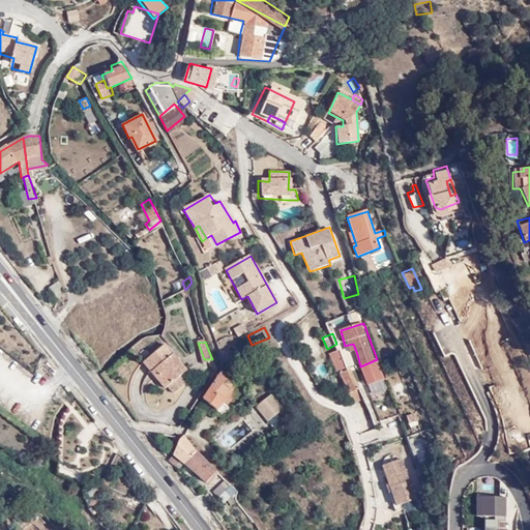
[(352,354),(357,354),(353,344),(348,345),(352,354)]
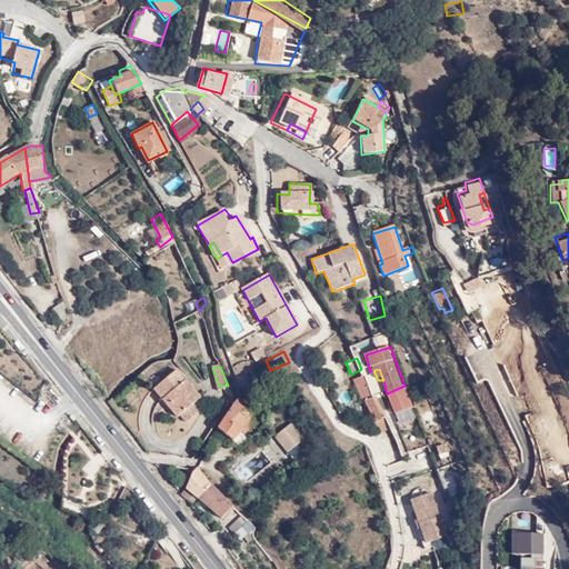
[(181,389),(188,385),(178,370),(152,390),(175,420),(179,417),(193,407),(181,389)]
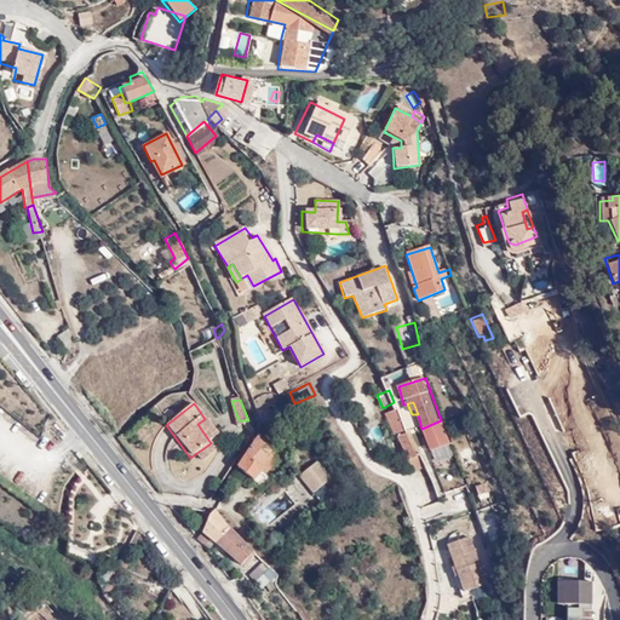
[(399,407),(396,407),(385,412),(397,437),(399,437),(411,461),(420,457),(423,455),(412,435),(399,407)]
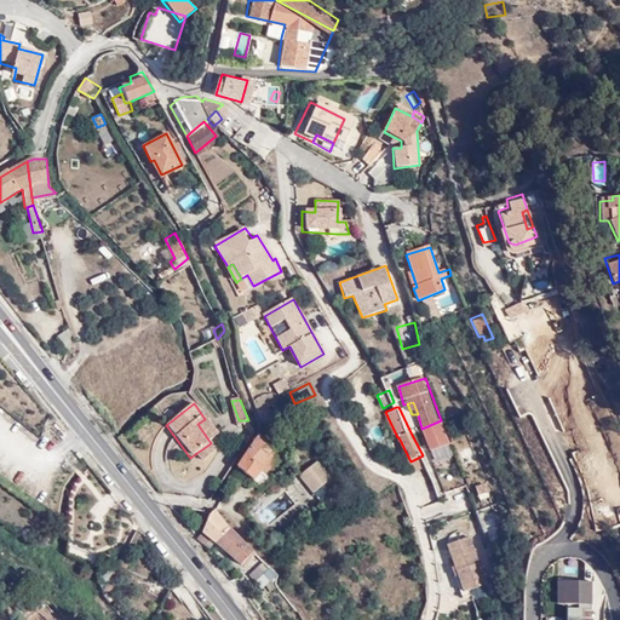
[(218,438),(205,419),(197,424),(211,443),(218,438)]
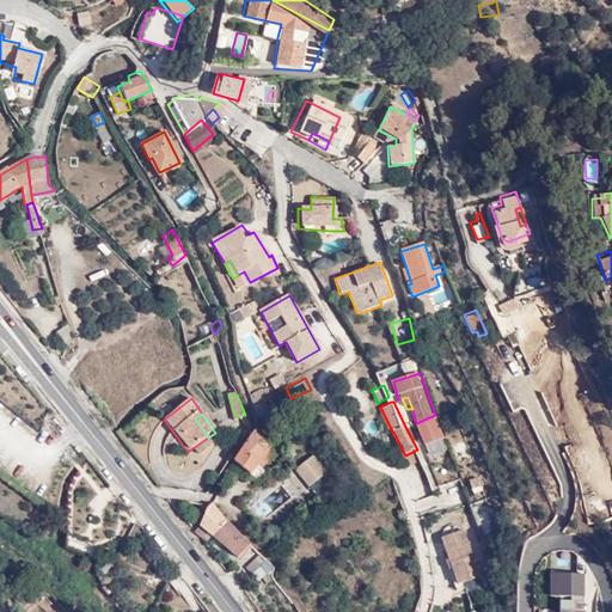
[(245,415),(236,415),(238,426),(250,426),(245,415)]
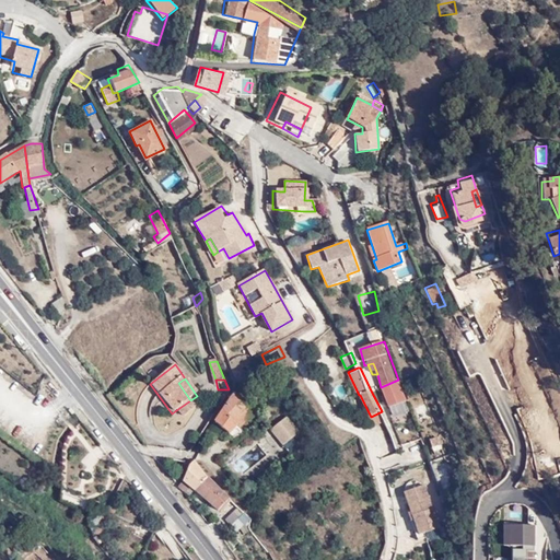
[(235,394),(231,400),(214,423),(230,435),(237,427),(234,422),(247,408),(235,394)]
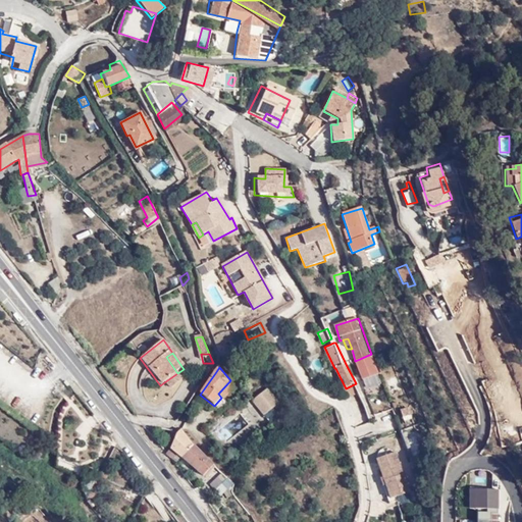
[(164,382),(169,390),(183,380),(177,373),(164,382)]
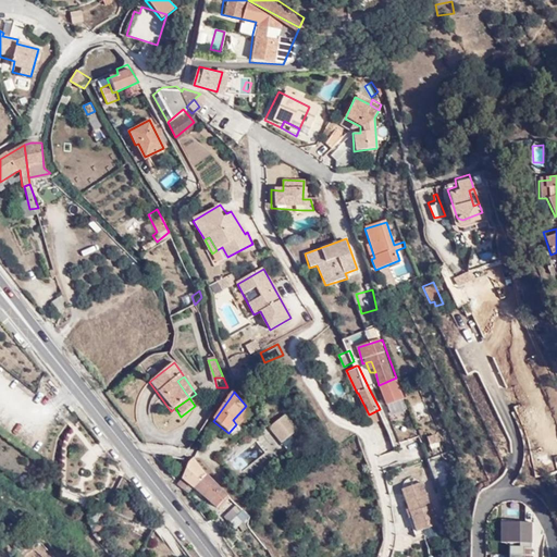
[(382,420),(378,410),(369,415),(364,417),(370,426),(382,420)]
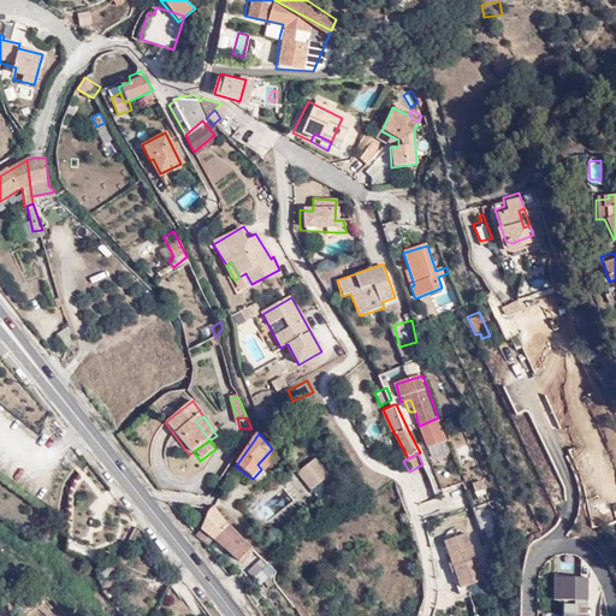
[(317,460),(300,472),(313,490),(325,481),(330,477),(317,460)]
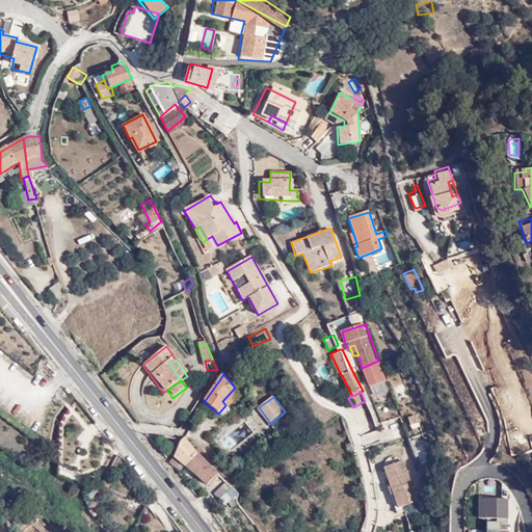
[(58,425),(54,457),(63,462),(70,445),(76,430),(82,422),(72,410),(64,422),(60,420),(58,425)]
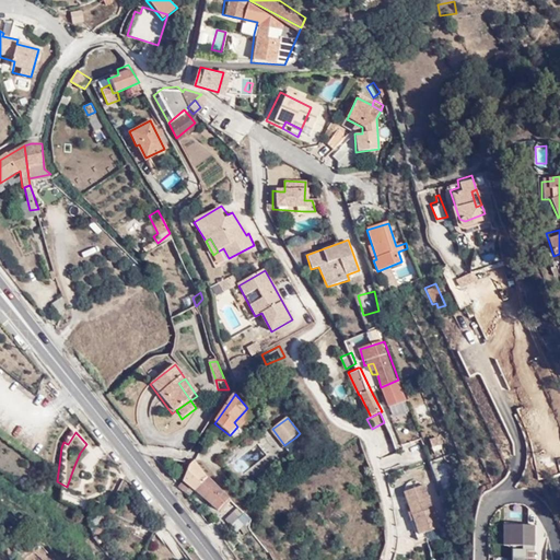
[(37,434),(27,447),(39,456),(49,442),(37,434)]
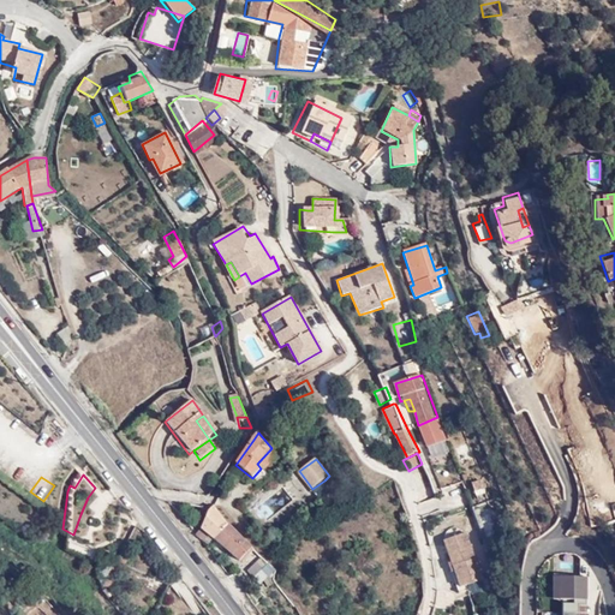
[(482,478),(471,481),(476,497),(485,495),(482,478)]
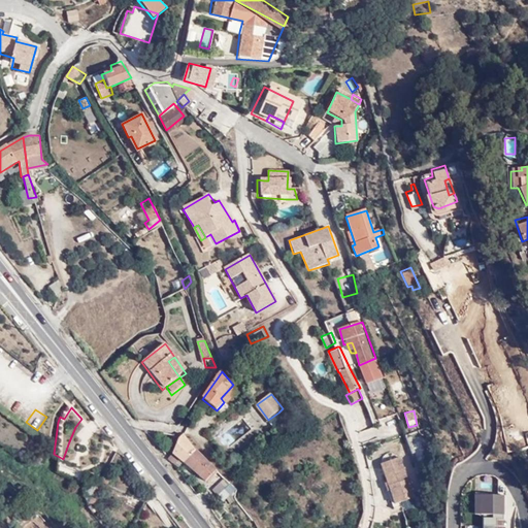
[(278,413),(268,420),(273,427),(284,420),(278,413)]
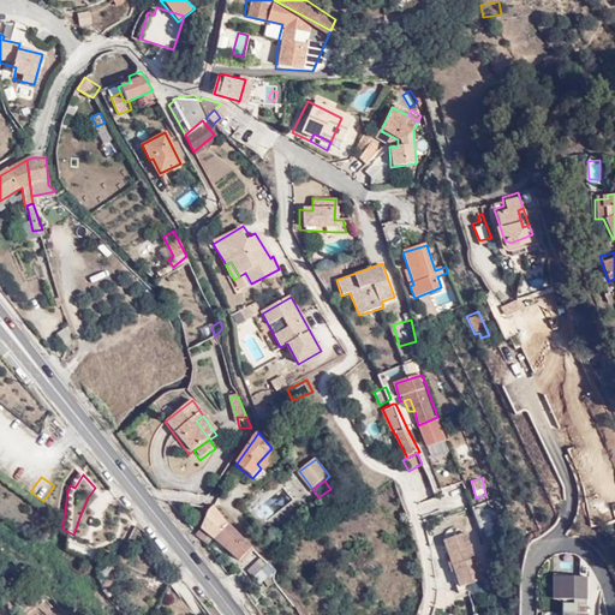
[(451,494),(457,507),(467,502),(461,489),(451,494)]
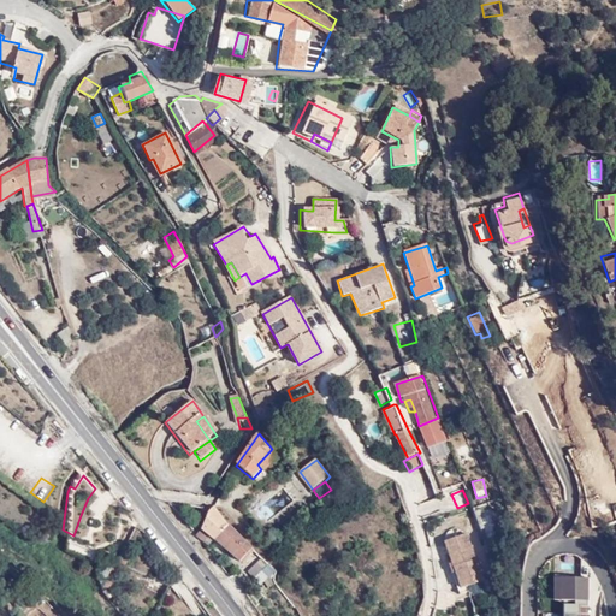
[(438,498),(420,504),(424,514),(442,508),(438,498)]
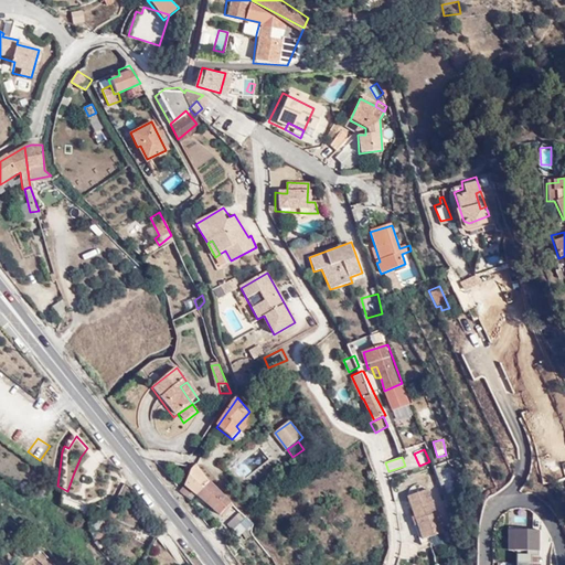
[(107,483),(114,471),(104,460),(96,477),(107,483)]
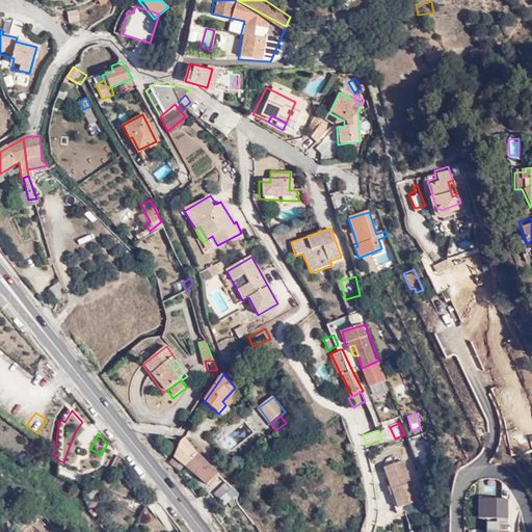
[(147,433),(154,442),(170,447),(173,440),(165,436),(160,439),(156,437),(147,433)]
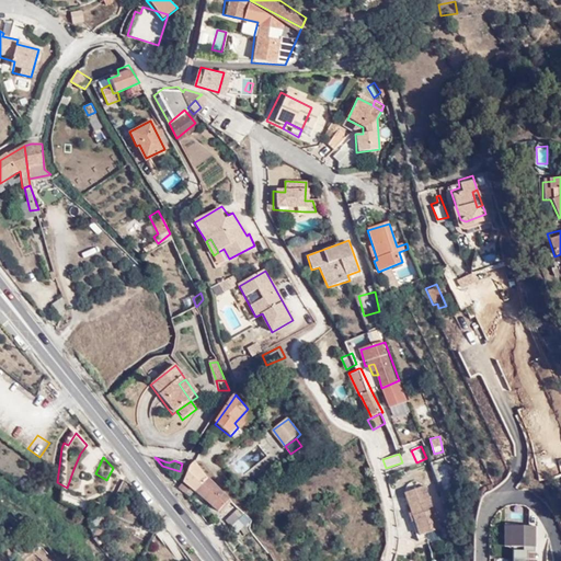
[(435,471),(447,466),(443,457),(431,462),(435,471)]
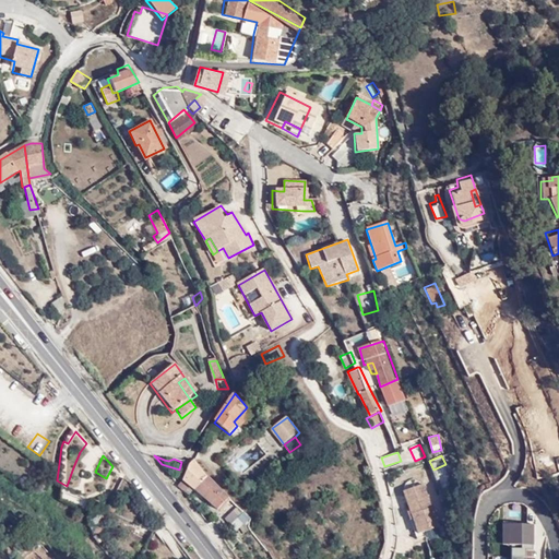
[(182,480),(193,489),(203,477),(190,462),(187,464),(182,480)]
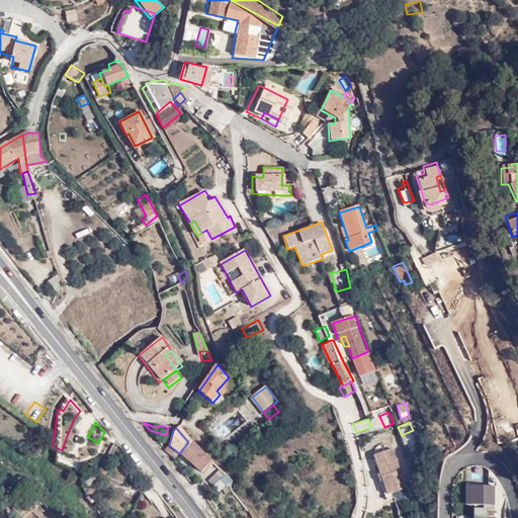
[(63,457),(80,466),(81,465),(91,446),(68,433),(62,450),(60,455),(63,457)]
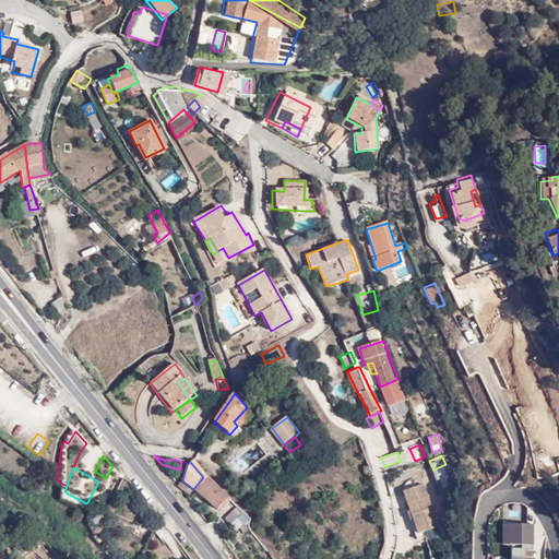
[(445,467),(433,471),(437,485),(449,483),(445,467)]
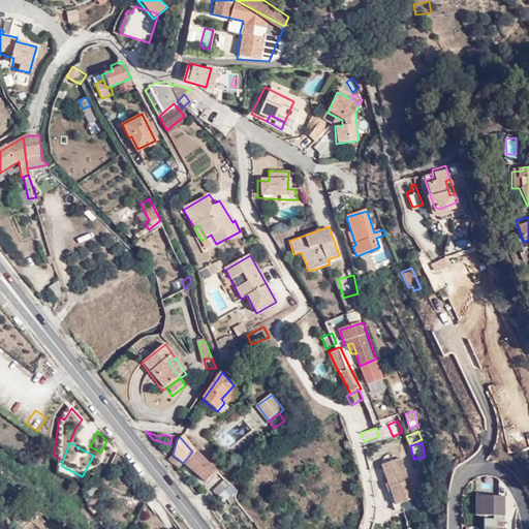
[(214,468),(197,455),(192,452),(183,463),(206,480),(214,468)]
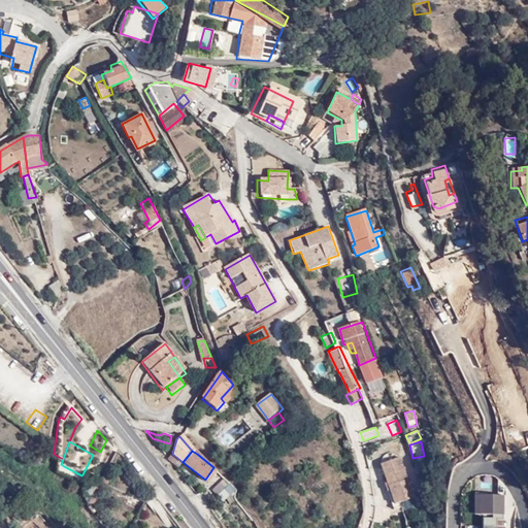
[(54,454),(54,459),(61,464),(63,459),(54,454)]
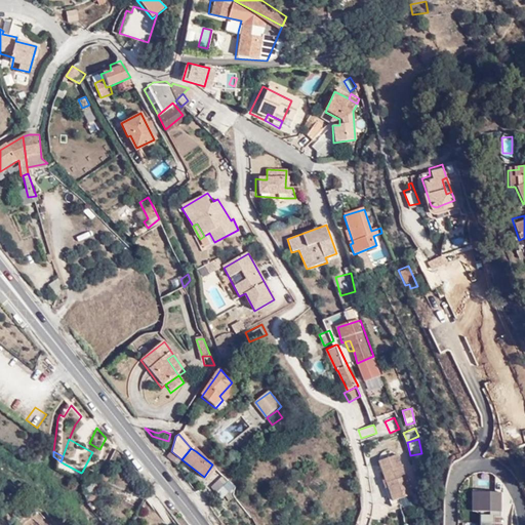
[(397,455),(378,461),(394,501),(412,494),(406,477),(405,477),(397,455)]
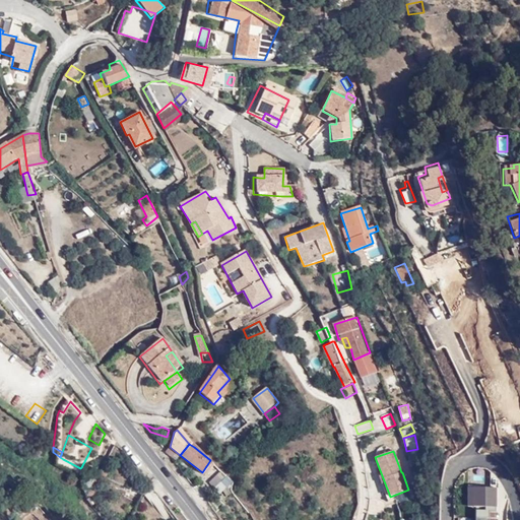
[(52,459),(55,467),(59,468),(63,459),(60,457),(53,452),(52,459)]
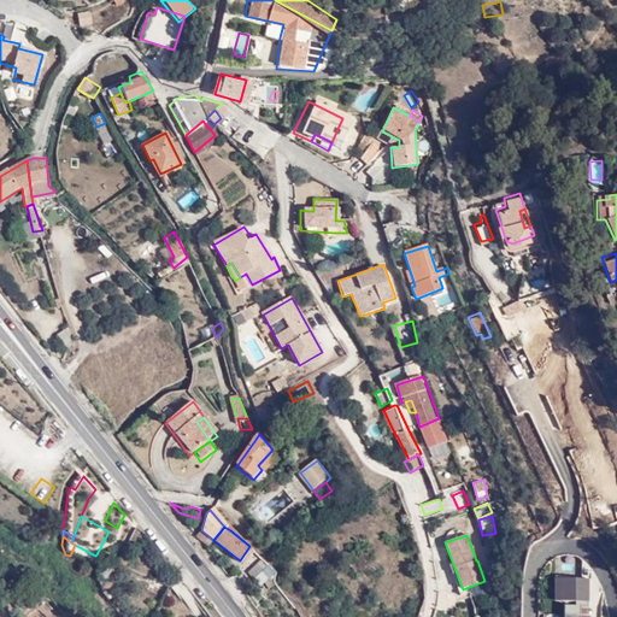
[(134,546),(127,541),(113,563),(122,569),(134,546)]
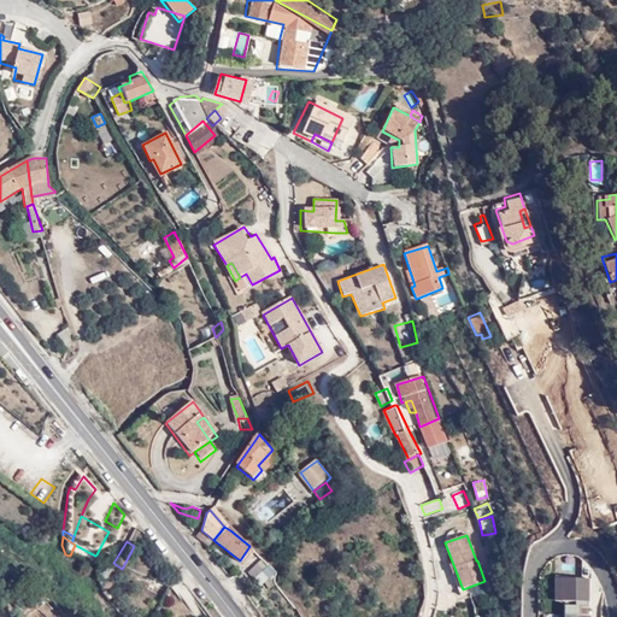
[(75,545),(70,556),(90,568),(95,556),(75,545)]
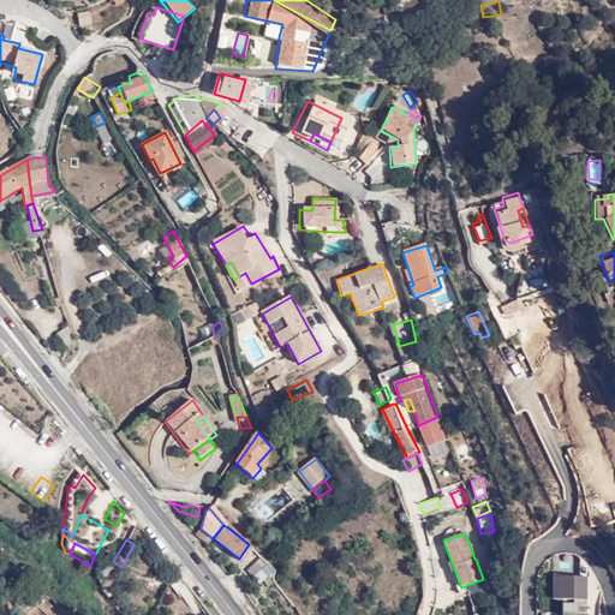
[(95,589),(95,590),(101,581),(108,568),(112,562),(96,561),(93,568),(93,574),(94,580),(95,589)]
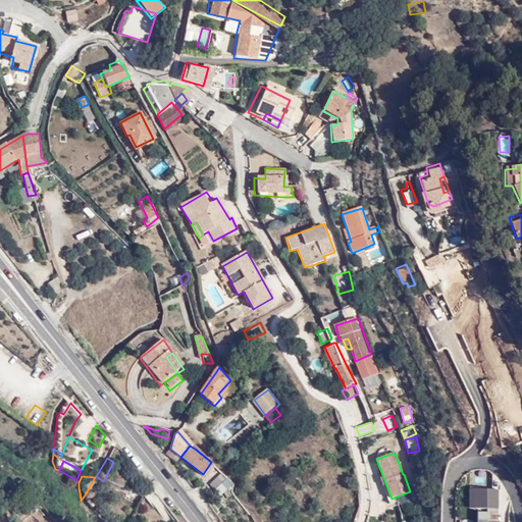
[(227,504),(238,498),(231,489),(232,483),(226,477),(215,486),(227,504)]
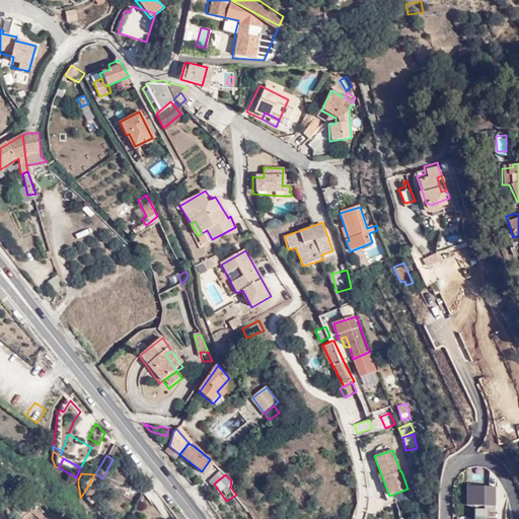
[(91,479),(85,491),(90,494),(96,483),(91,479)]
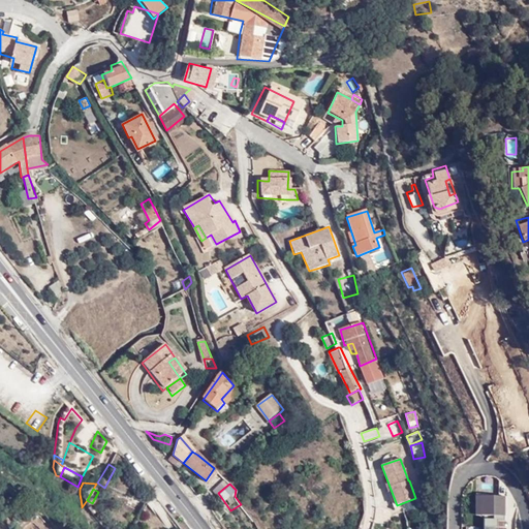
[(136,512),(141,504),(125,496),(121,504),(136,512)]
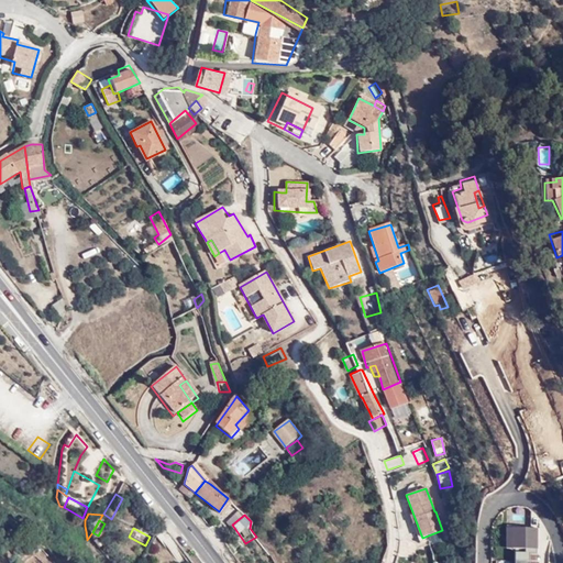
[(538,531),(510,530),(510,551),(516,551),(516,562),(530,562),(530,555),(538,555),(538,531)]
